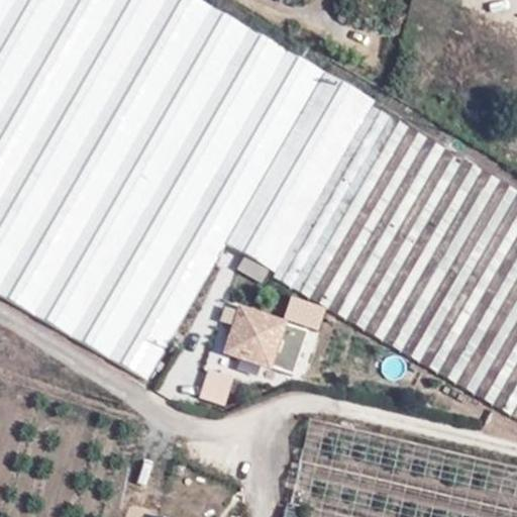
[(375,100),(313,65),(201,0),(0,0),(0,294),(144,378),(226,243),(243,253),(276,271),(371,105),(375,100)]
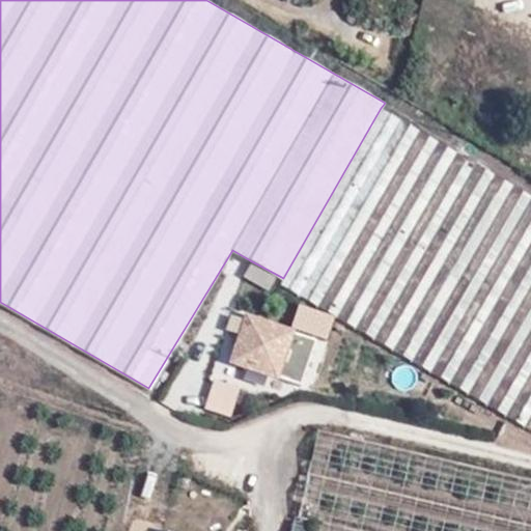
[(530,193),(381,108),(283,278),(280,283),(530,425),(530,193)]
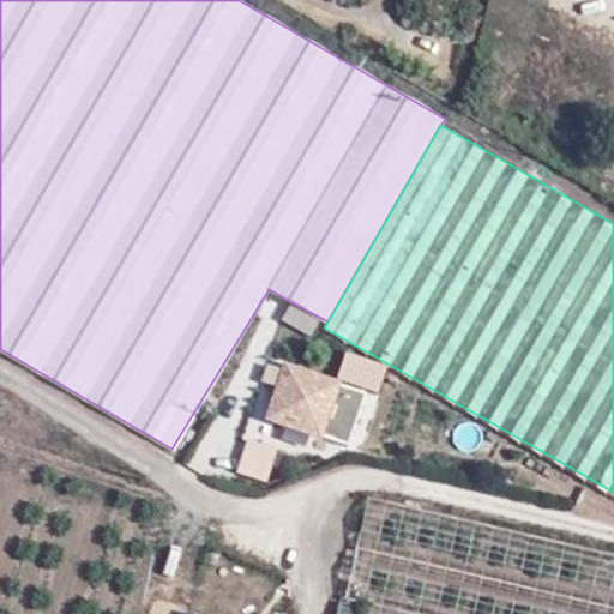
[(338,374),(375,391),(386,367),(348,350),(338,374)]
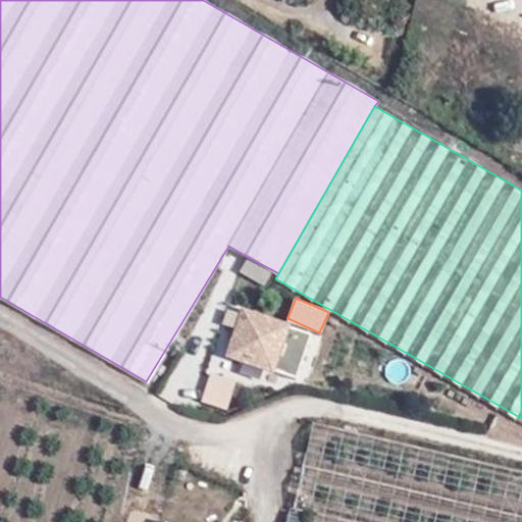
[(293,378),(303,332),(242,314),(228,359),(293,378)]
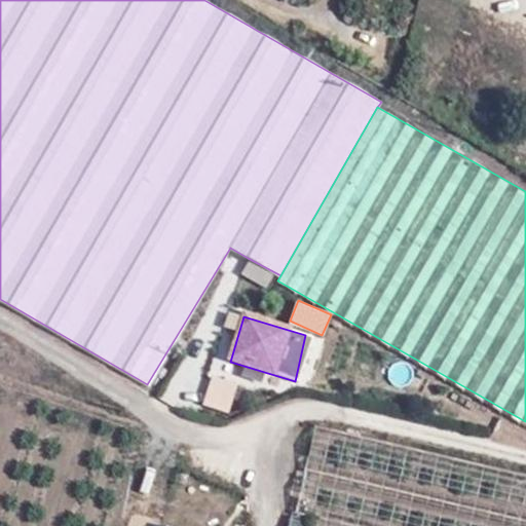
[(225,422),(237,379),(217,374),(203,415),(225,422)]
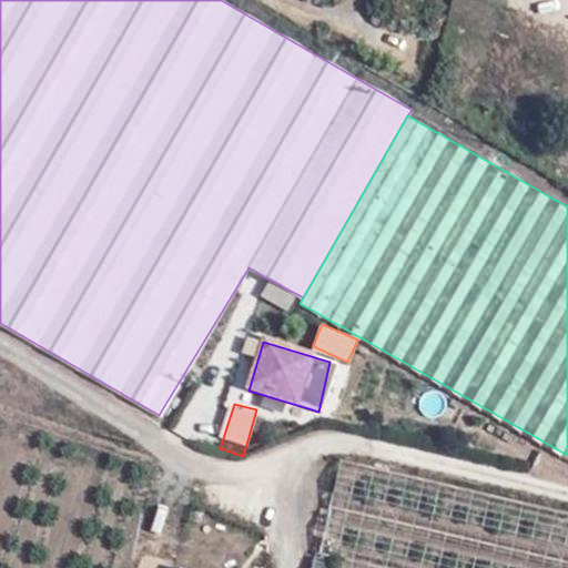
[(567,567),(567,511),(423,483),(338,462),(338,466),(317,558),(336,564),(335,567),(567,567)]
